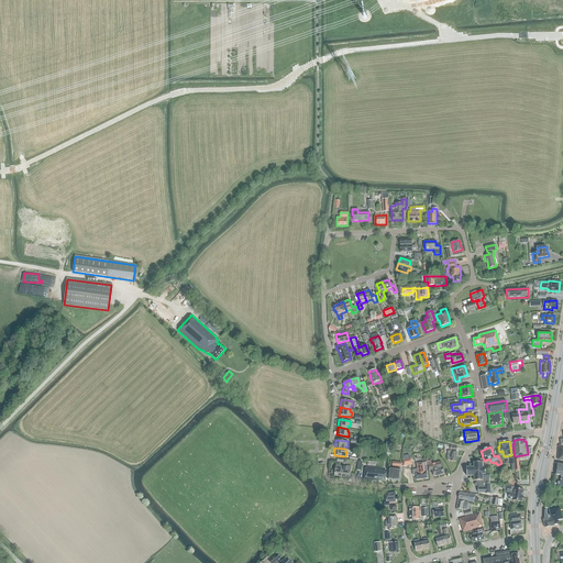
[(457,452),(446,451),(446,461),(456,462),(457,452)]
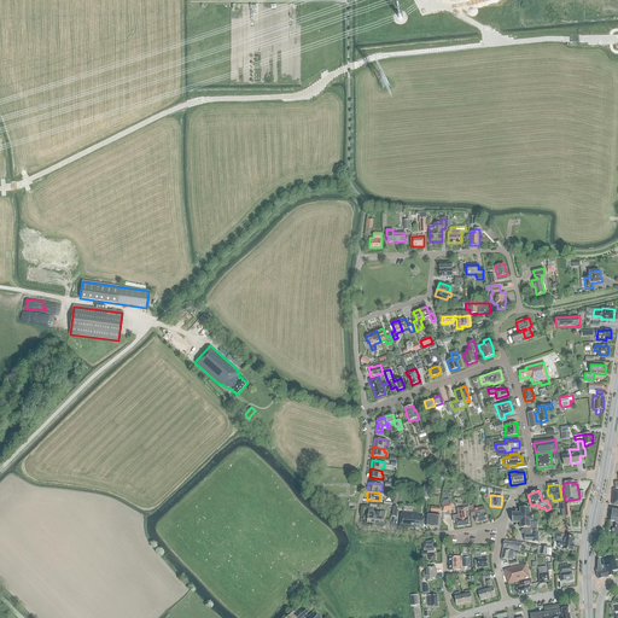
[(474,509),(473,506),(467,507),(470,517),(474,516),(476,523),(488,520),(487,513),(485,513),(484,507),(474,509)]
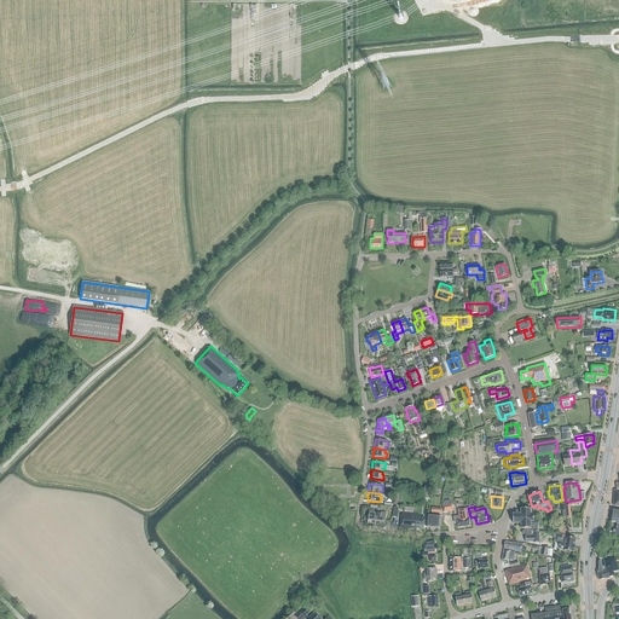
[(441,509),(432,508),(431,513),(434,513),(433,515),(428,515),(427,527),(439,528),(440,516),(438,515),(438,513),(441,514),(441,509)]
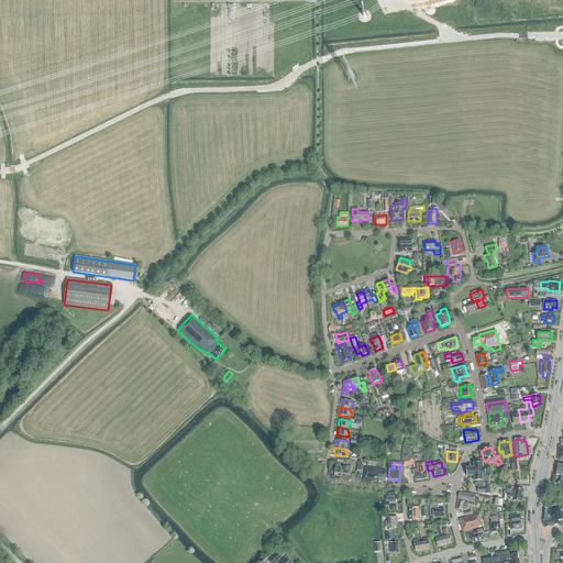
[(417,470),(412,470),(414,475),(416,475),(417,479),(428,478),(426,467),(424,467),(423,463),(417,464),(417,470)]
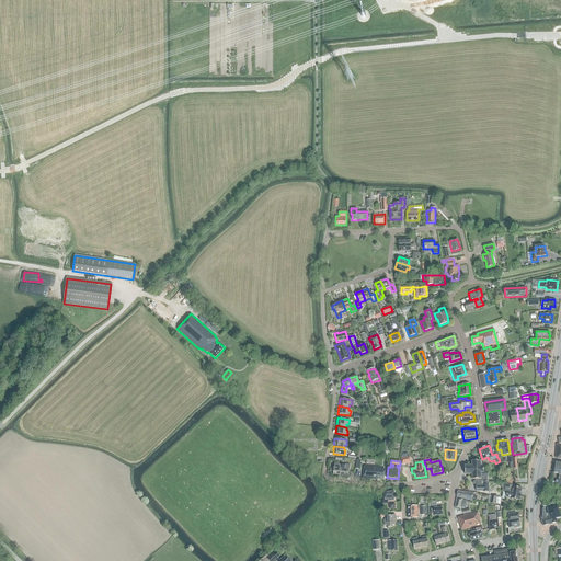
[(481,468),(481,461),(472,461),(472,466),(465,466),(465,469),(464,469),(464,472),(465,472),(466,474),(472,474),(472,479),(476,479),(476,481),(472,483),(473,484),(476,484),(476,491),(483,491),(483,492),(488,492),(488,482),(487,482),(487,477),(488,477),(488,472),(483,472),(483,468),(481,468)]
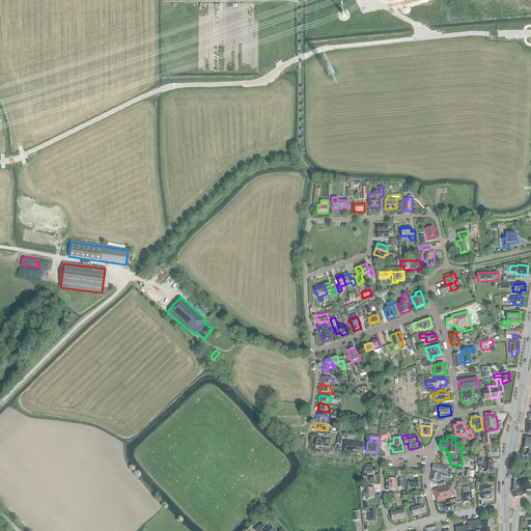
[(323,450),(324,440),(320,440),(322,439),(316,438),(315,449),(323,450)]
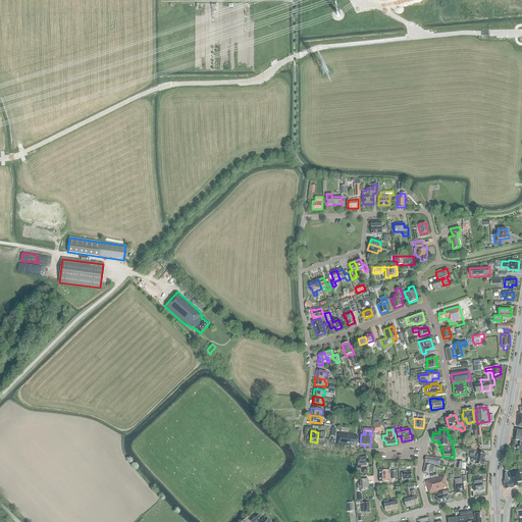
[(321,433),(318,432),(317,442),(324,444),(325,432),(321,431),(321,433)]
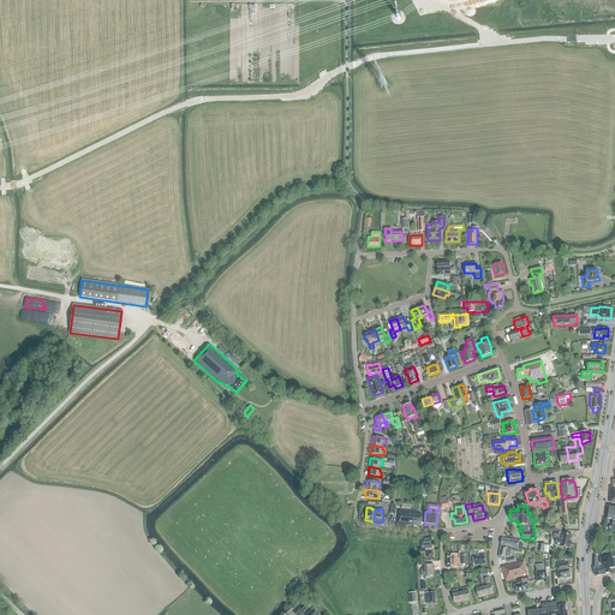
[(416,512),(399,509),(398,524),(413,526),(413,524),(421,525),(422,514),(416,514),(416,512)]
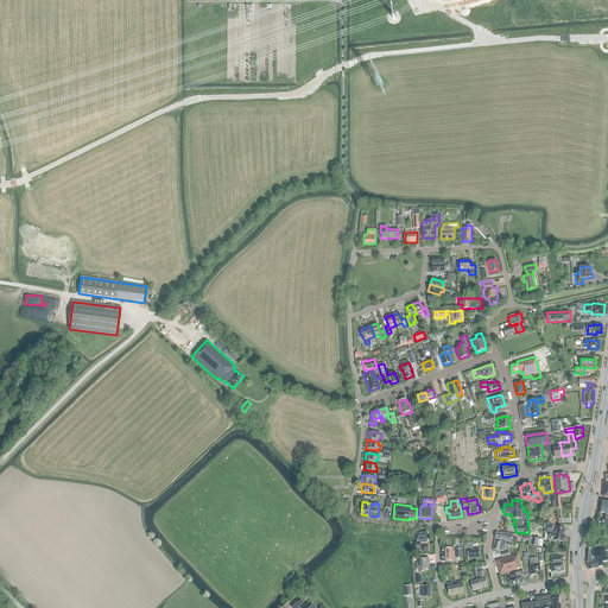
[(556,526),(544,524),(543,529),(544,529),(544,533),(550,534),(549,539),(553,539),(553,540),(563,543),(564,537),(563,537),(565,530),(556,527),(556,526)]
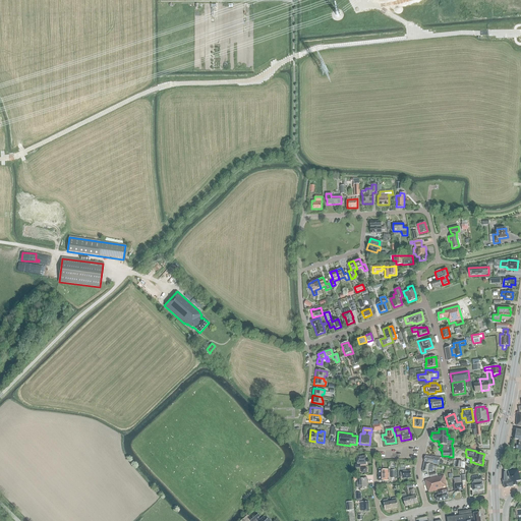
[(366,464),(365,456),(356,456),(357,465),(355,465),(355,468),(360,468),(360,465),(366,464)]
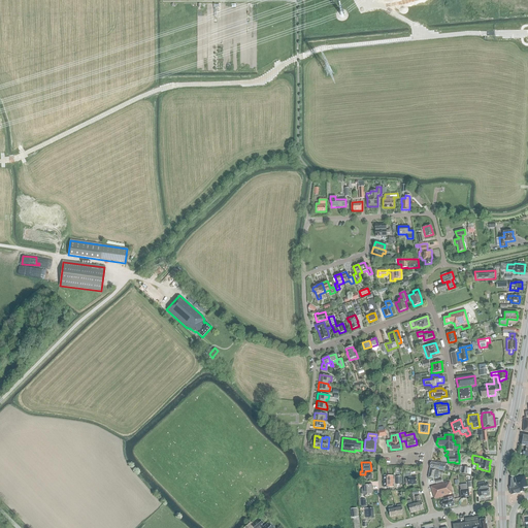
[(448,466),(446,466),(446,464),(436,462),(435,463),(430,462),(429,468),(444,471),(444,469),(448,470),(449,469),(449,467),(448,466)]
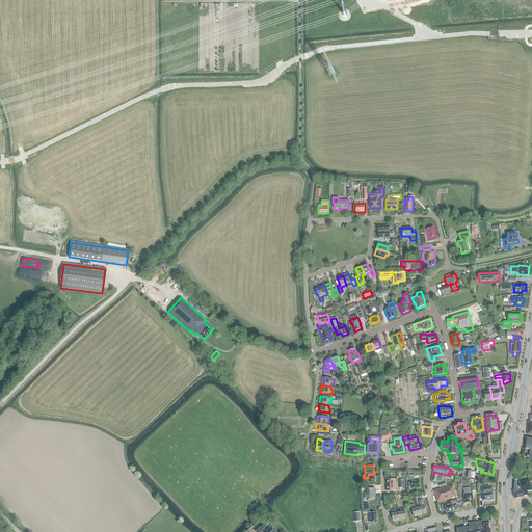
[(439,473),(432,472),(431,481),(437,482),(437,481),(442,482),(442,478),(446,478),(447,476),(440,474),(440,475),(439,475),(439,473)]
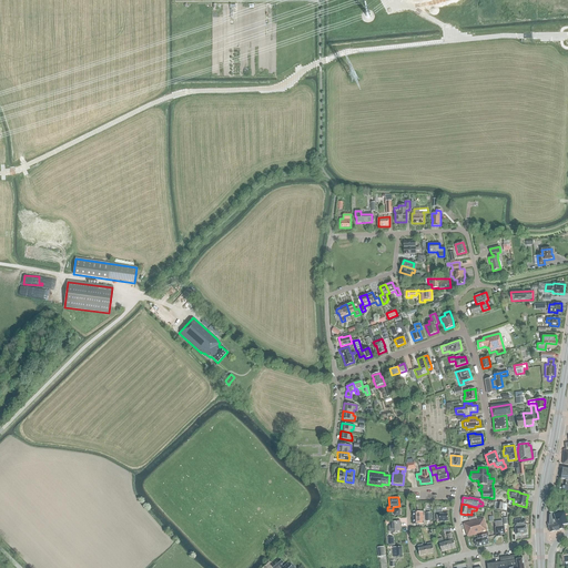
[(413,511),(413,517),(413,525),(423,525),(423,518),(423,516),(423,511),(413,511)]
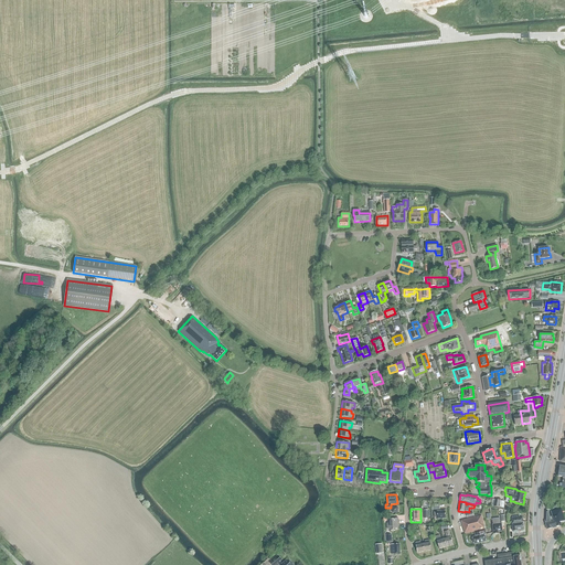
[(550,518),(548,512),(547,512),(546,512),(545,520),(544,521),(546,530),(562,526),(558,514),(552,516),(550,518)]
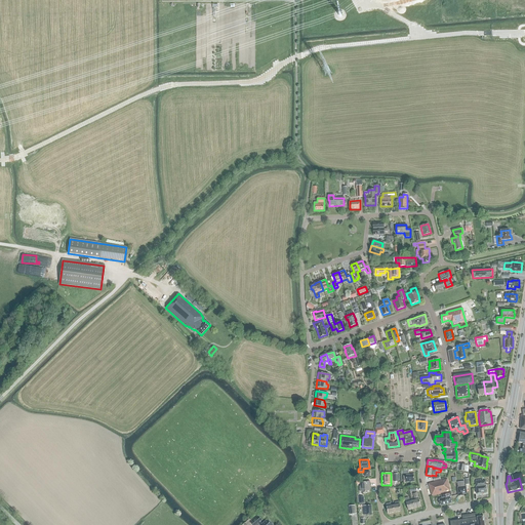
[(432,496),(438,495),(438,493),(439,493),(439,491),(445,490),(446,495),(445,495),(446,497),(445,498),(446,505),(452,503),(450,496),(451,496),(447,479),(444,480),(443,480),(429,484),(432,496)]
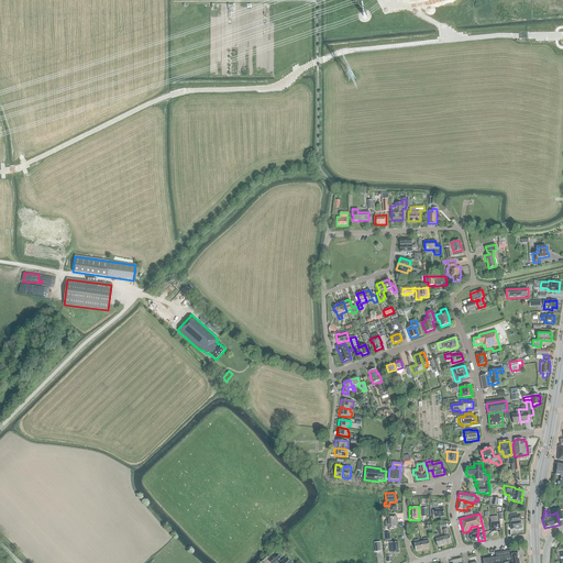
[(517,516),(516,515),(509,515),(511,530),(512,530),(515,530),(516,529),(522,528),(521,523),(522,522),(522,520),(520,516),(517,516)]
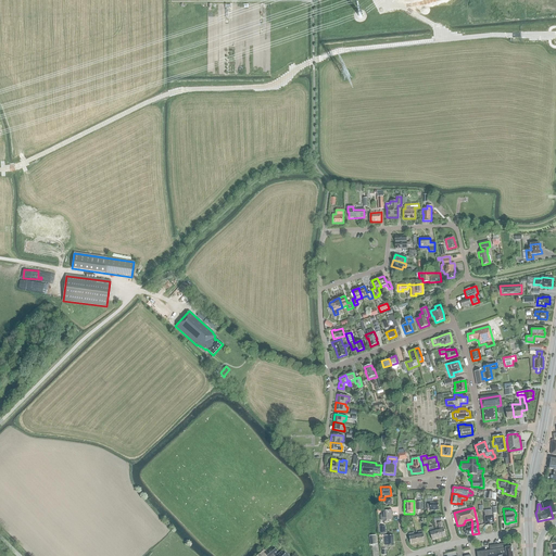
[(392,520),(391,509),(381,509),(381,515),(380,515),(381,520),(383,520),(383,522),(389,522),(389,520),(392,520)]
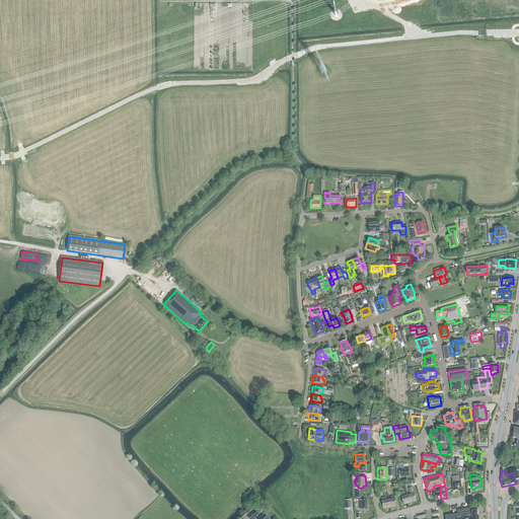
[(457,480),(456,476),(453,476),(454,482),(452,482),(453,491),(454,491),(456,491),(457,490),(458,490),(457,489),(461,488),(460,482),(459,482),(459,480),(457,480)]
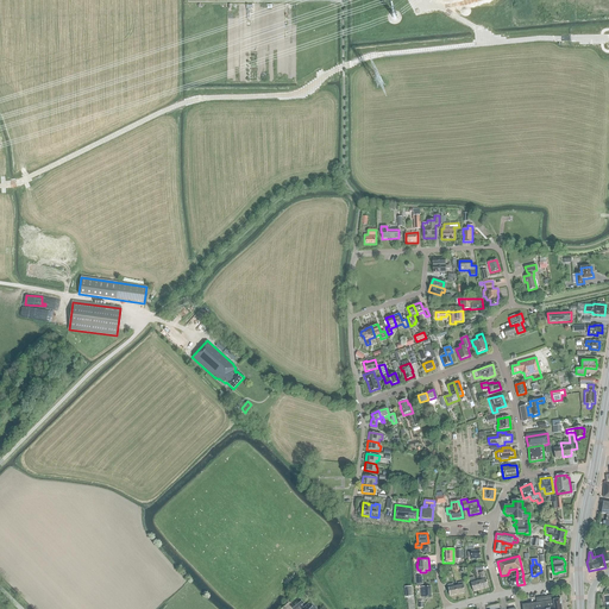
[(508,572),(508,575),(512,573),(513,578),(509,579),(510,588),(518,585),(516,578),(518,577),(516,575),(518,575),(516,569),(509,570),(509,572),(508,572)]
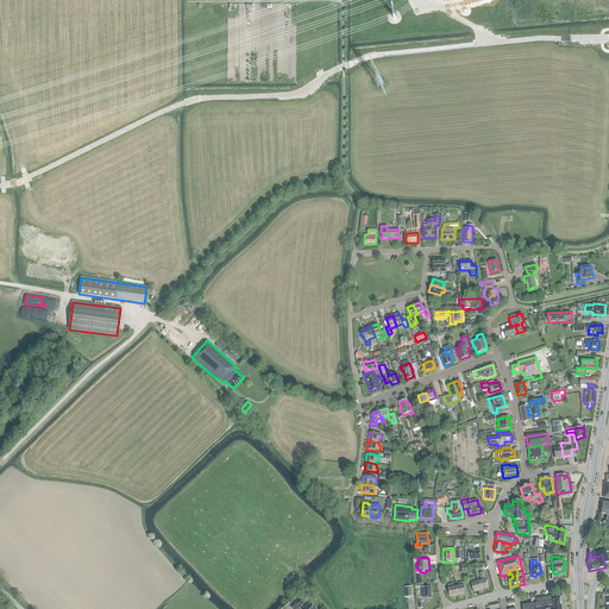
[(482,581),(478,582),(481,589),(488,588),(484,572),(479,573),(482,581)]
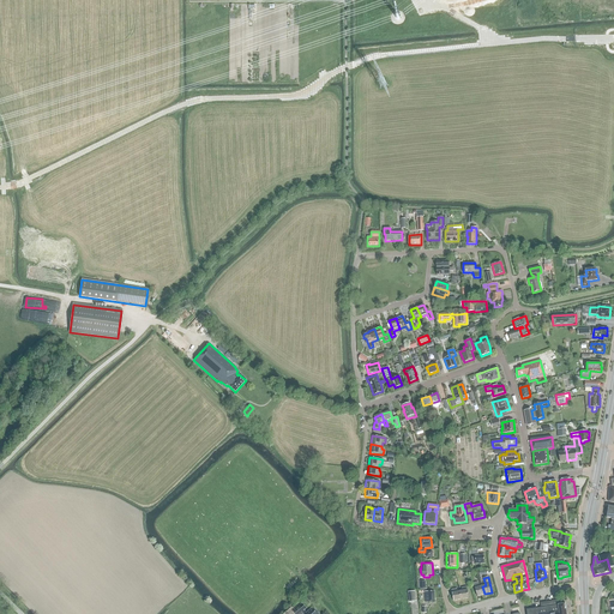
[(477,596),(485,594),(482,587),(480,587),(479,584),(474,585),(477,596)]
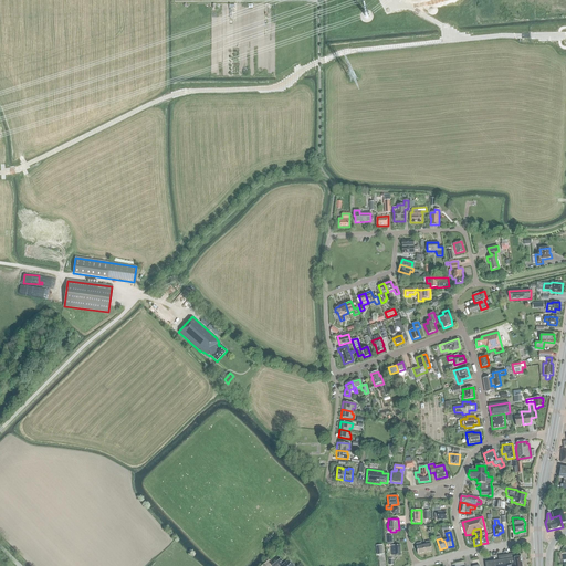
[(418,554),(425,553),(423,545),(421,545),(421,542),(416,543),(418,554)]
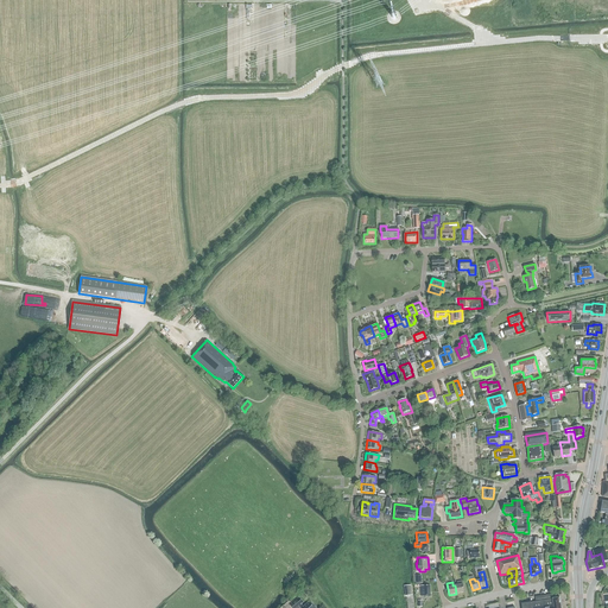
[(430,596),(430,586),(420,586),(420,596),(430,596)]
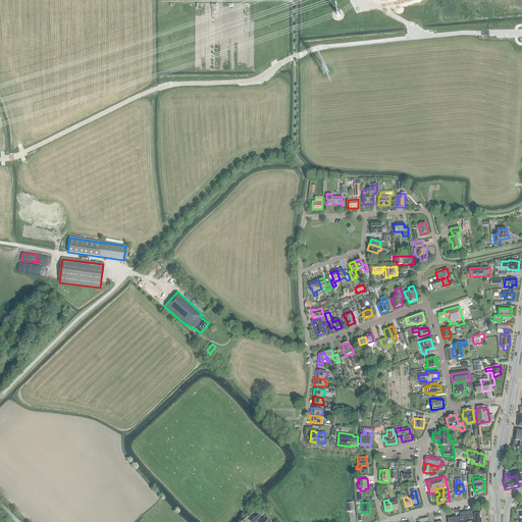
[(456,517),(448,518),(448,521),(480,521),(480,518),(481,518),(481,515),(481,513),(479,513),(480,514),(474,514),(456,517)]
